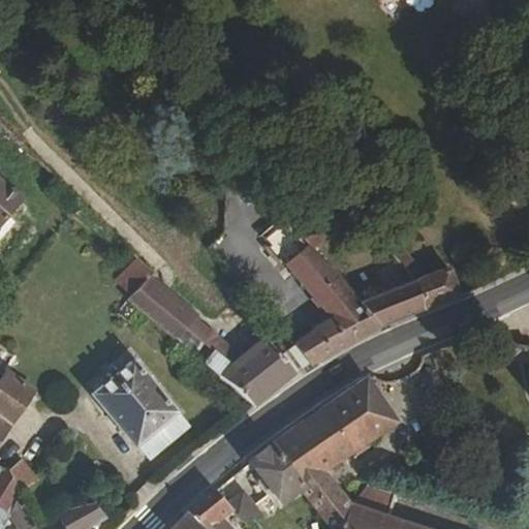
[(0,226),(23,200),(0,181),(0,226)]
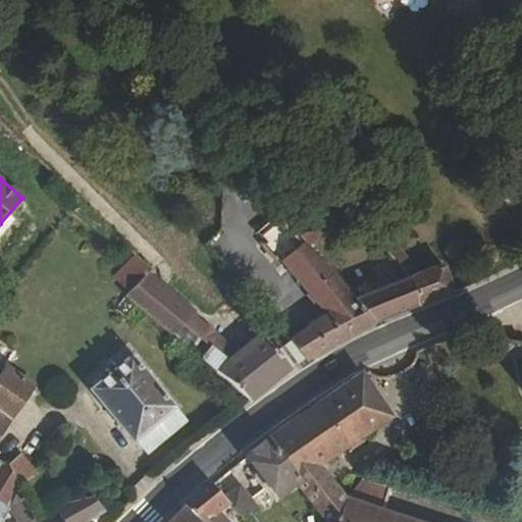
[(303,244),(316,229),(293,202),(285,209),(277,215),(302,244),(303,244)]
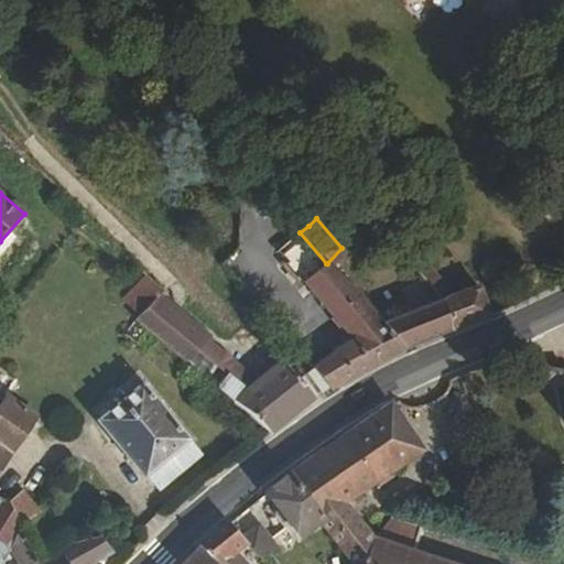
[(365,371),(404,349),(384,324),(362,296),(327,263),(326,263),(300,232),(279,251),(286,261),(282,264),(297,282),(302,279),(353,340),(314,368),(315,371),(331,389),(365,371)]
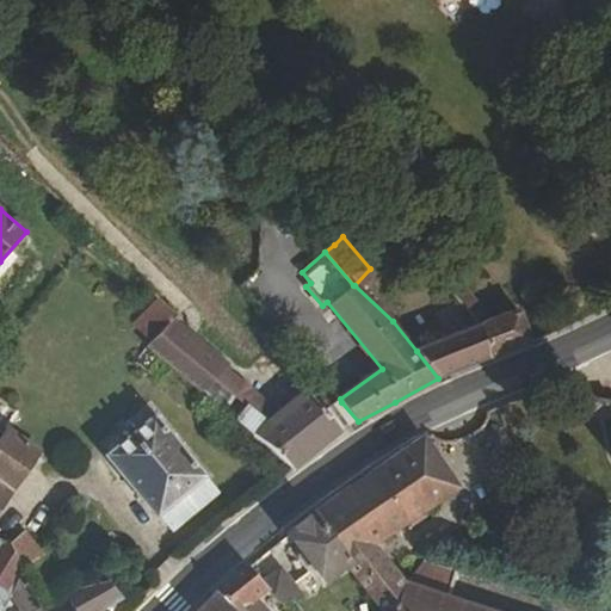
[(178,315),(146,284),(139,294),(152,309),(136,325),(153,341),(159,335),(178,315)]
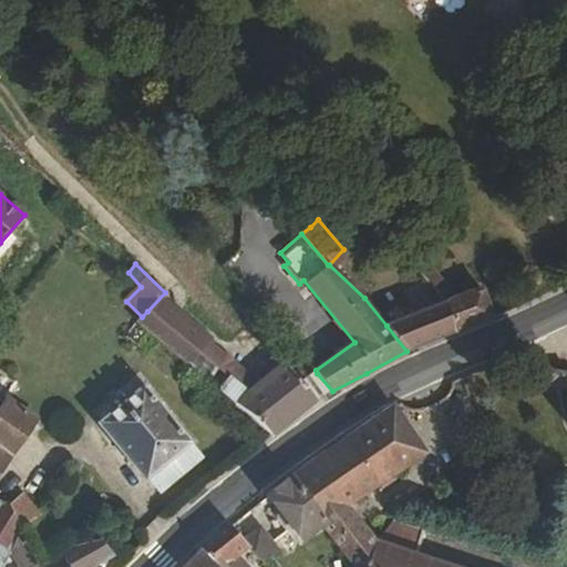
[(454,332),(493,318),(481,289),(446,303),(454,332)]
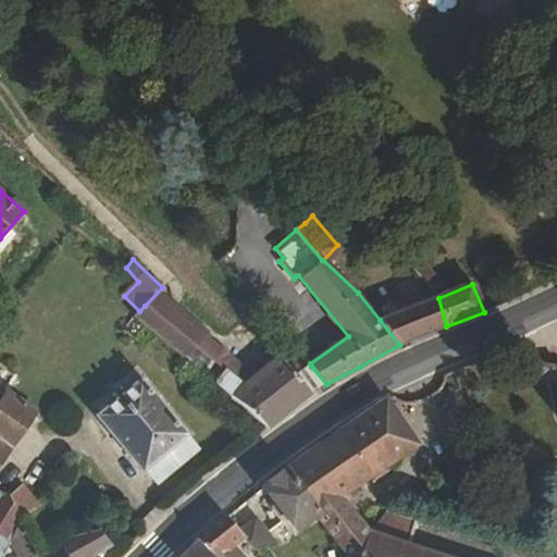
[(422,336),(446,326),(438,298),(380,320),(399,345),(422,336)]
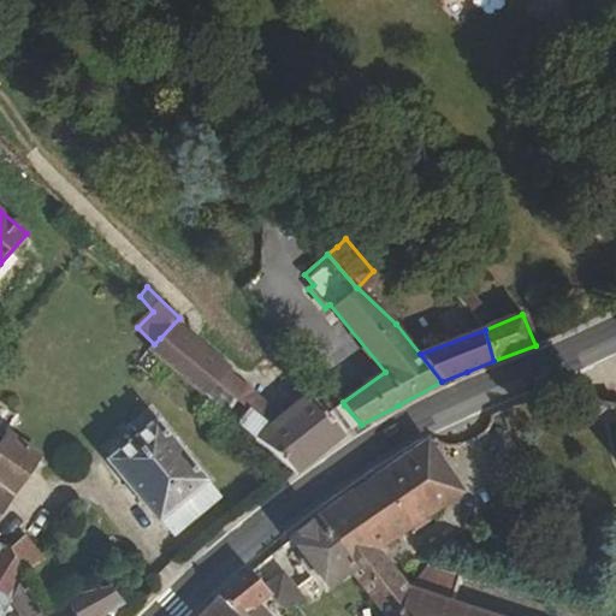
[(270,426),(160,338),(154,344),(148,349),(205,396),(205,395),(238,424),(237,424),(295,474),(326,450),(343,436),(361,425),(344,406),(326,416),(308,395),(270,426)]
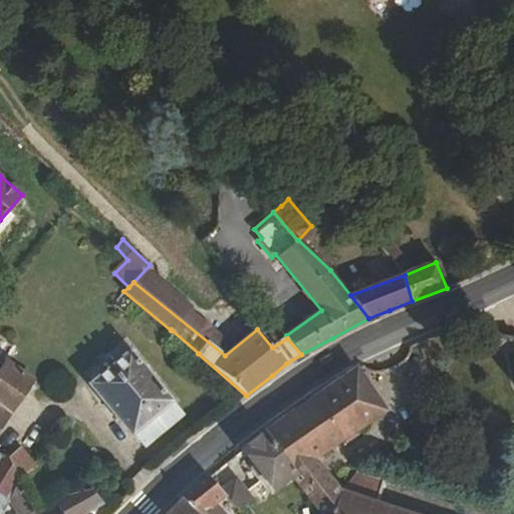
[(174,402),(130,349),(88,383),(133,436),(135,434),(144,446),(181,415),(171,403),(174,402)]
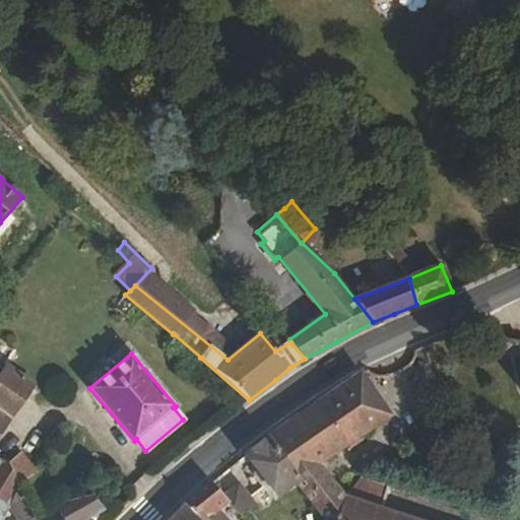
[(0,433),(35,385),(7,366),(0,376),(0,433)]
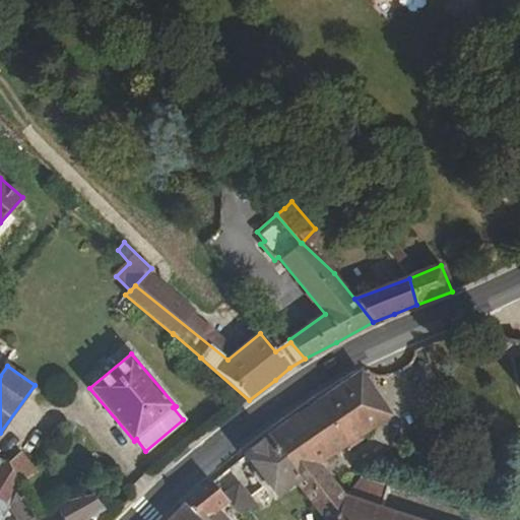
[(371,387),(361,374),(263,441),(295,481),(324,519),(330,519),(343,497),(318,464),(389,415),(371,387)]
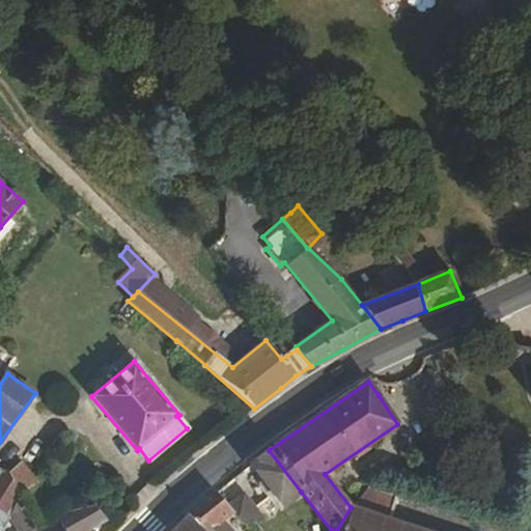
[(301,492),(269,450),(251,465),(283,506),(301,492)]
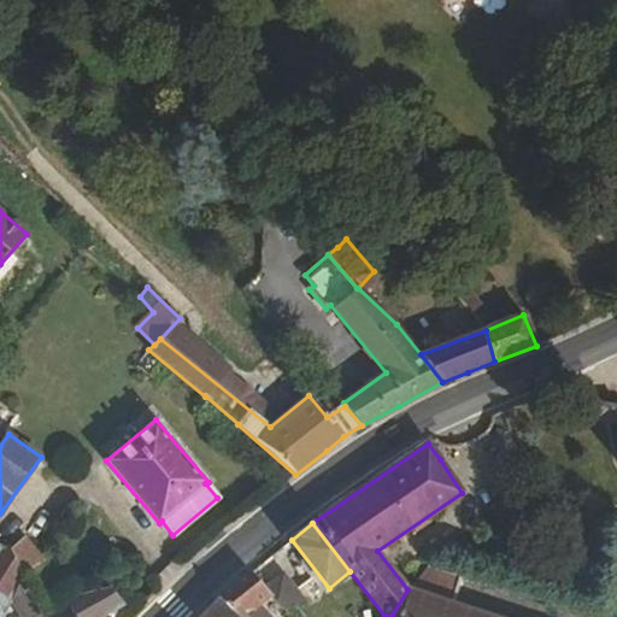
[(12,553),(22,571),(42,560),(25,539),(9,551),(12,553)]
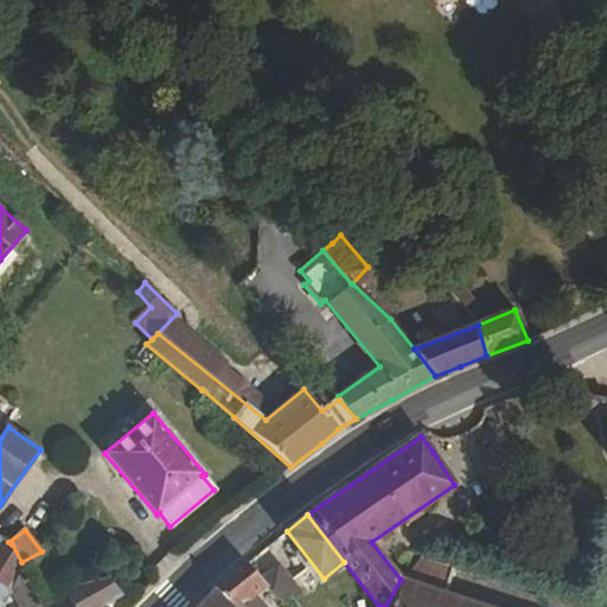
[(12,589),(23,566),(21,562),(12,544),(8,542),(0,560),(0,605),(4,606),(12,589)]
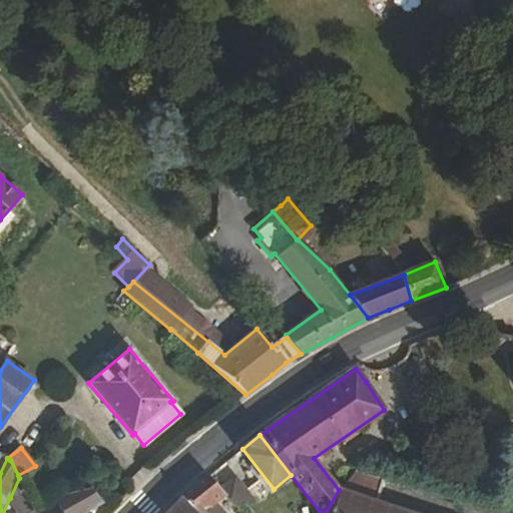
[(341,491),(377,502),(384,480),(356,471),(341,491)]
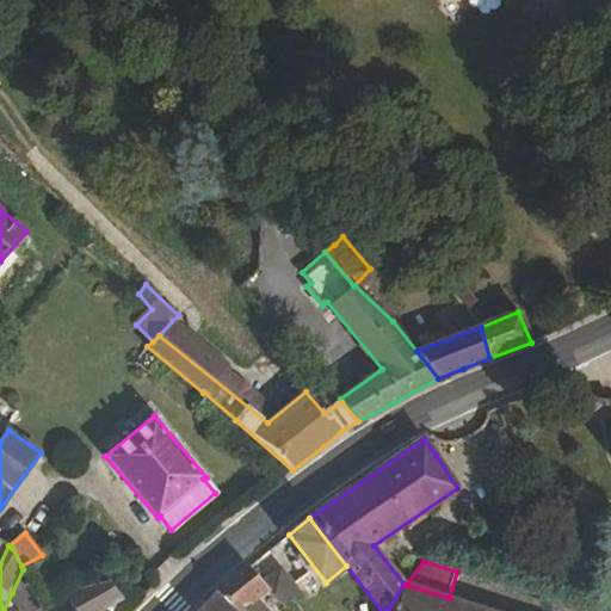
[(263,582),(248,567),(217,592),(234,610),(265,610),(254,600),(269,590),(263,582)]
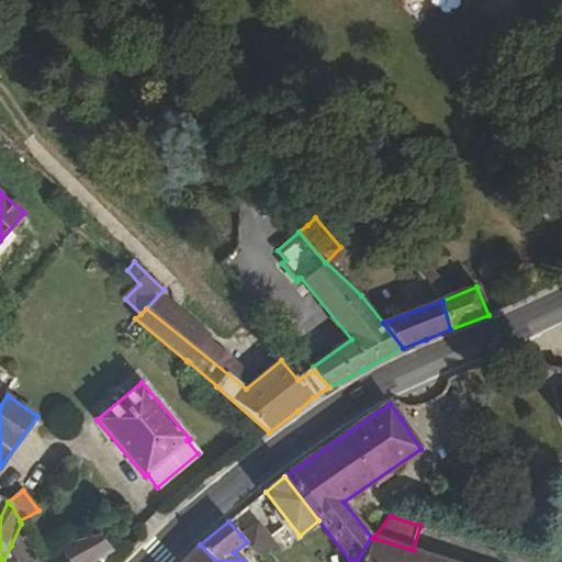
[(41,561),(40,560),(21,524),(11,546),(20,561),(41,561)]
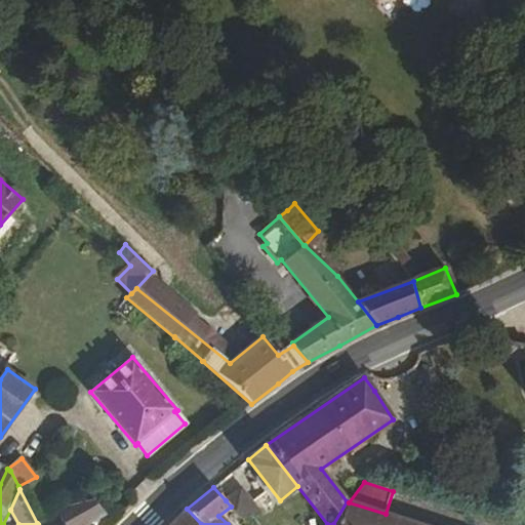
[(240,489),(226,500),(231,507),(244,522),(251,515),(252,516),(258,511),(240,489)]
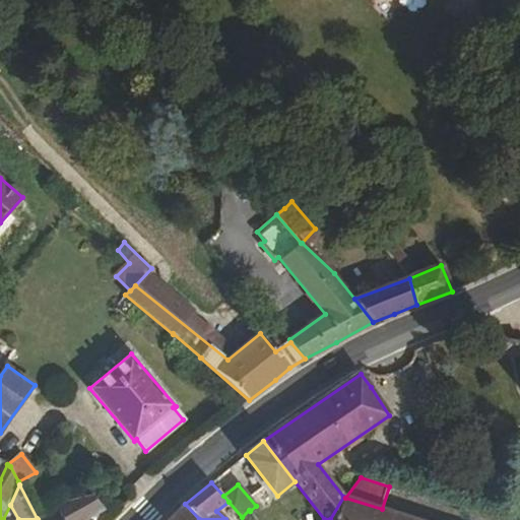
[(85,519),(104,509),(91,497),(69,503),(57,508),(63,519),(85,519)]
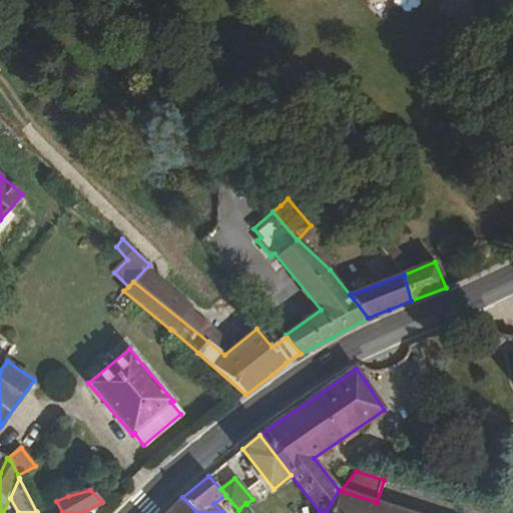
[(341,491),(339,490),(326,512),(376,512),(379,503),(377,502),(341,491)]
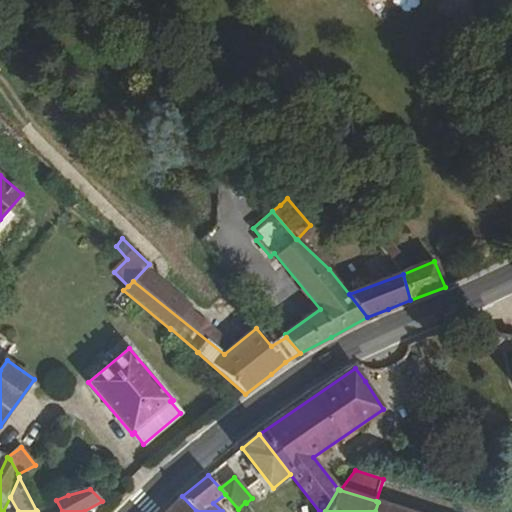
[(166,511),(196,511),(182,496),(166,511)]
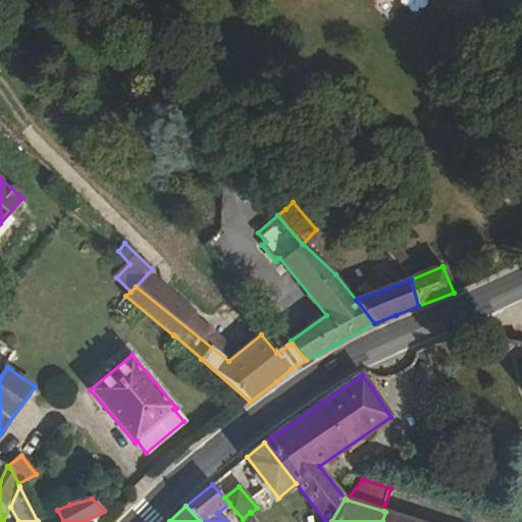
[(417,521),(385,512),(382,521),(417,521)]
